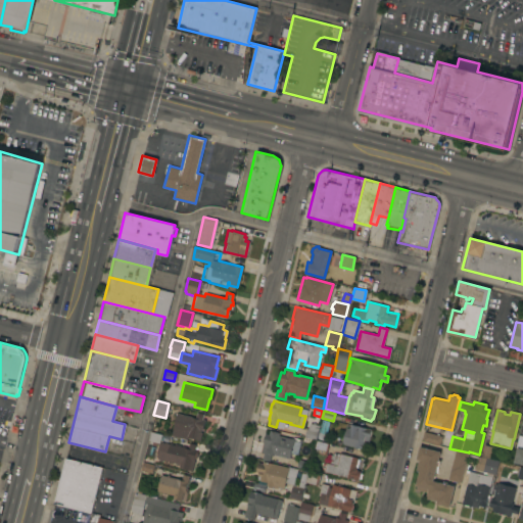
[(195,418),(196,412),(203,414),(201,420),(204,421),(202,430),(200,429),(200,431),(201,432),(199,440),(187,437),(186,439),(171,435),(176,413),(195,418)]
